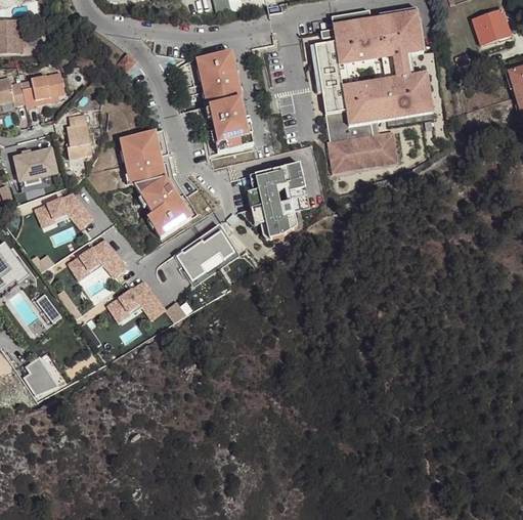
[(213,0),(217,12),(231,8),(230,0),(213,0)]
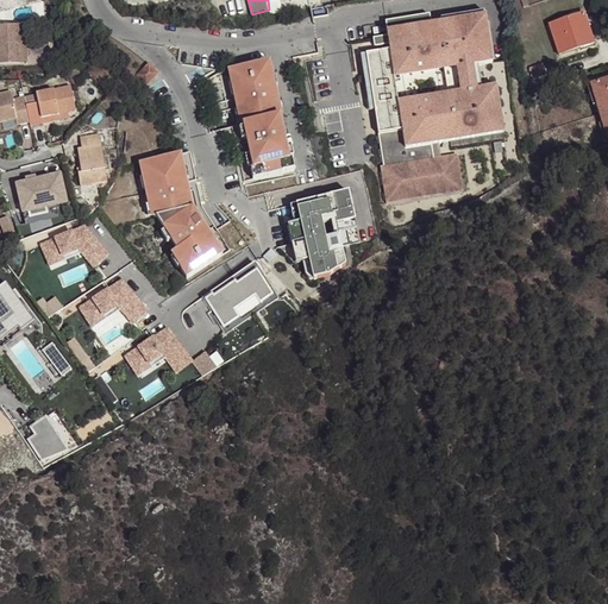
[(582,8),(547,20),(557,45),(578,38),(581,43),(593,38),(582,8)]
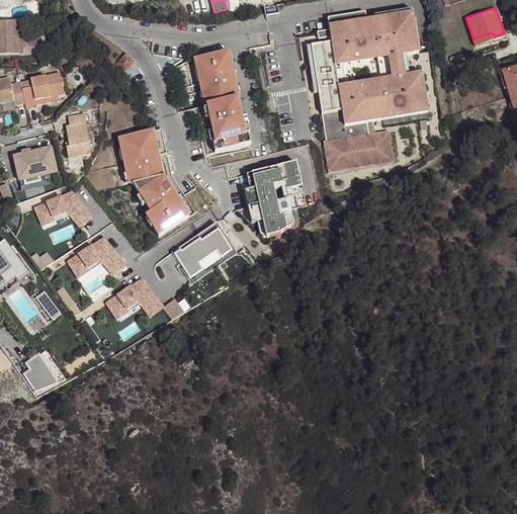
[(327,14),(328,22),(365,17),(364,8),(327,14)]
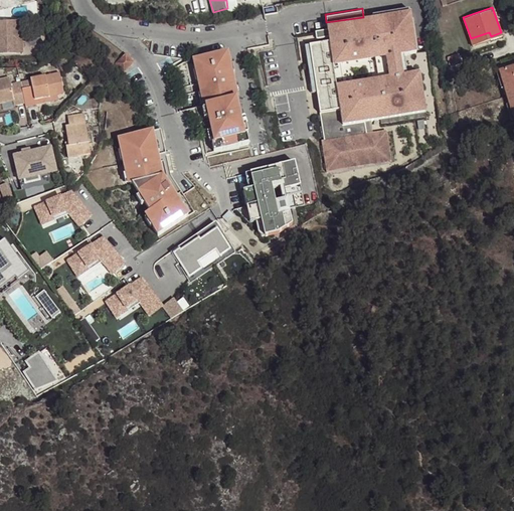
[(401,72),(398,52),(414,50),(409,10),(363,17),(326,22),(327,26),(314,28),(315,35),(328,33),(329,38),(304,42),(307,63),(312,62),(313,68),(314,77),(314,78),(313,78),(322,137),(320,137),(324,167),(388,158),(384,128),(365,130),(364,119),(423,110),(417,70),(401,72)]
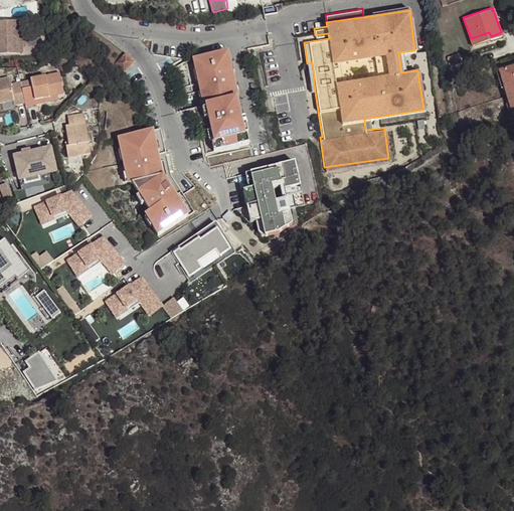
[(17,17),(0,18),(0,49),(17,49),(16,32),(18,32),(17,17)]
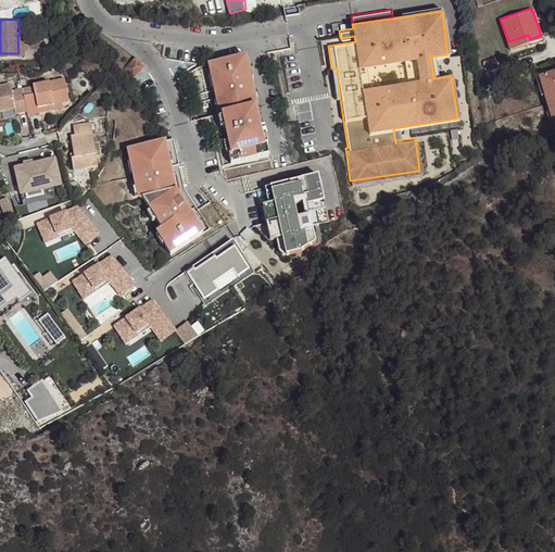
[(528,35),(508,41),(509,46),(530,39),(528,35)]
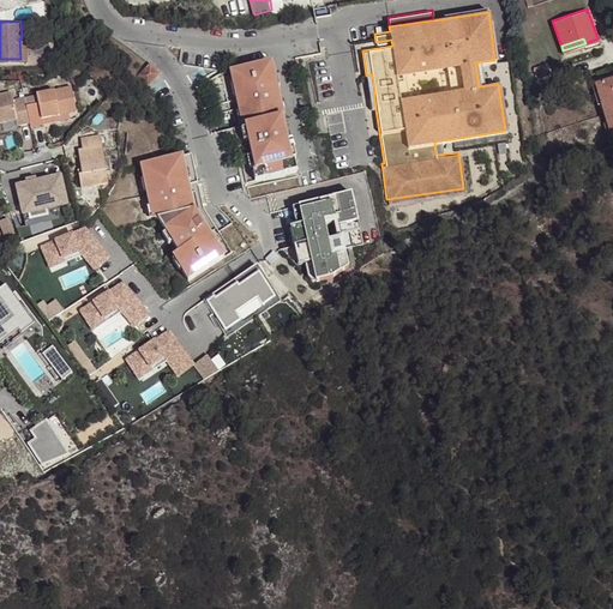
[(275,59),(224,70),(236,124),(284,113),(275,70),(277,70),(275,59)]
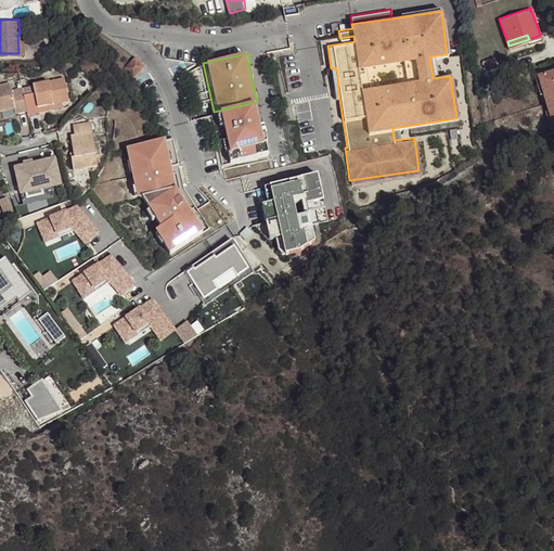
[(136,72),(146,62),(138,54),(128,63),(136,72)]
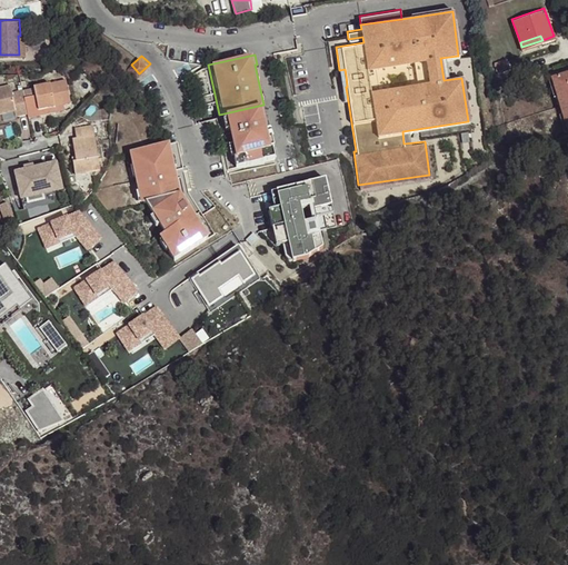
[(506,56),(494,59),(496,69),(509,66),(506,56)]
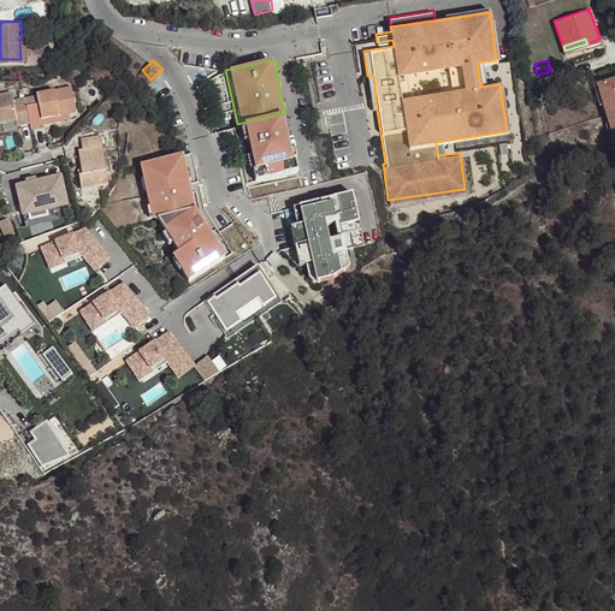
[(614,137),(614,136),(614,75),(596,81),(614,137)]
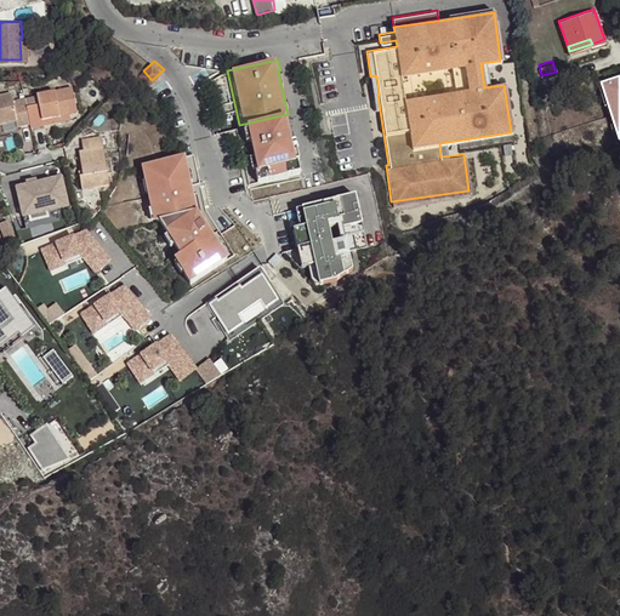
[(27,104),(29,120),(30,124),(43,121),(41,115),(68,109),(75,108),(70,84),(35,91),(37,92),(38,102),(27,104)]
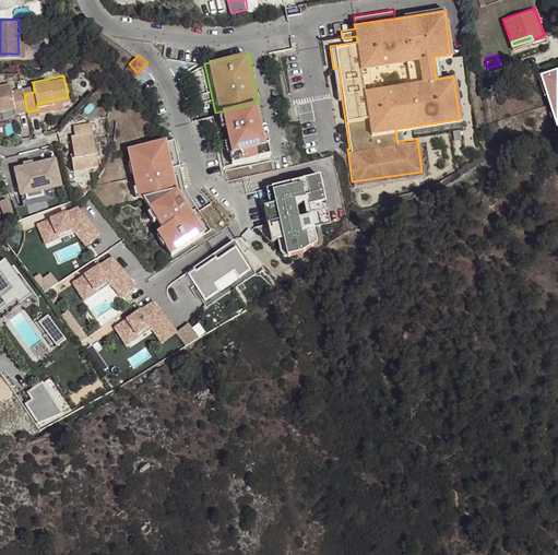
[(15,110),(26,108),(24,94),(22,85),(11,87),(10,81),(0,83),(0,107),(14,104),(15,110)]
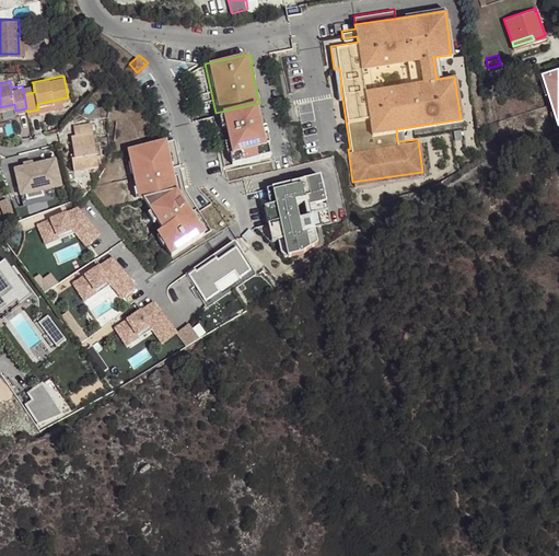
[(34,92),(33,83),(22,85),(24,94),(34,92)]
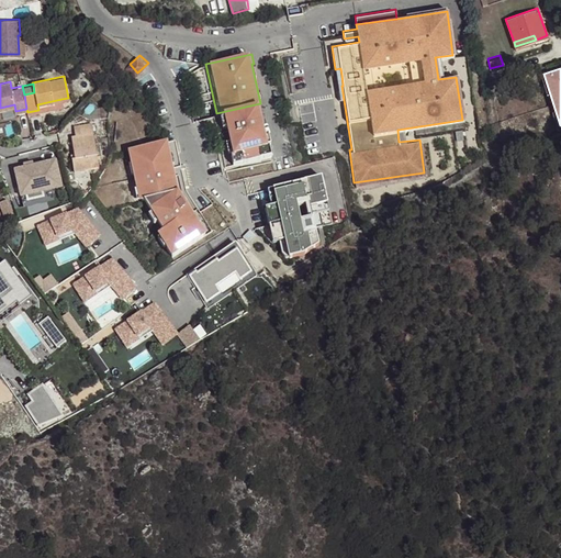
[(63,104),(62,99),(37,104),(38,110),(63,104)]
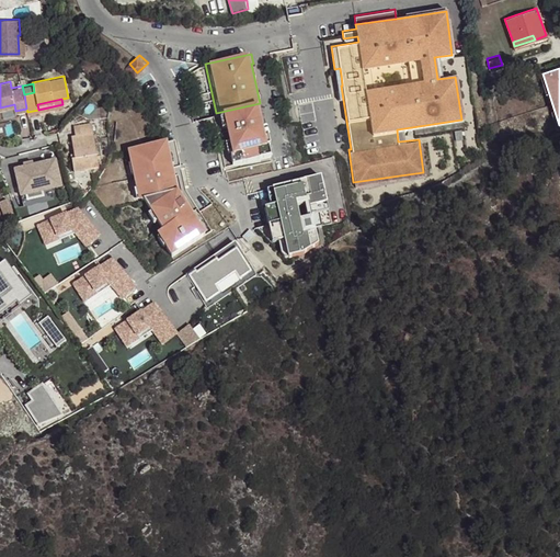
[(260,103),(216,113),(227,163),(273,154),(271,144),(269,145),(260,103)]
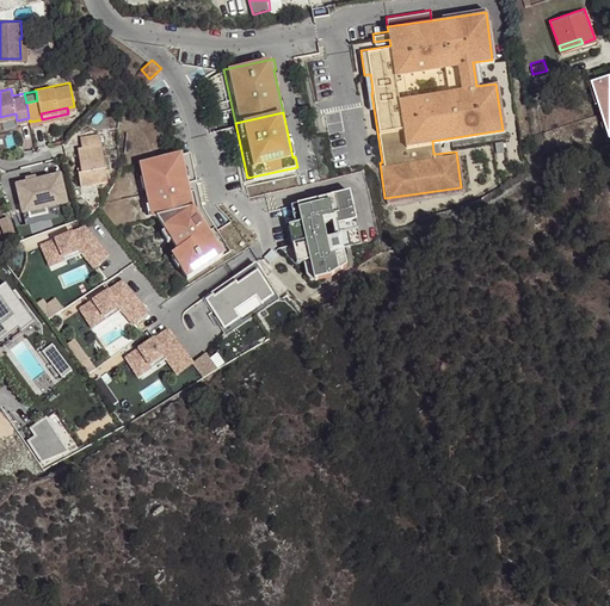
[(98,131),(80,134),(80,137),(81,144),(78,146),(81,164),(81,169),(78,171),(80,184),(86,183),(93,181),(99,180),(99,177),(106,175),(105,171),(109,171),(108,166),(104,167),(98,131)]
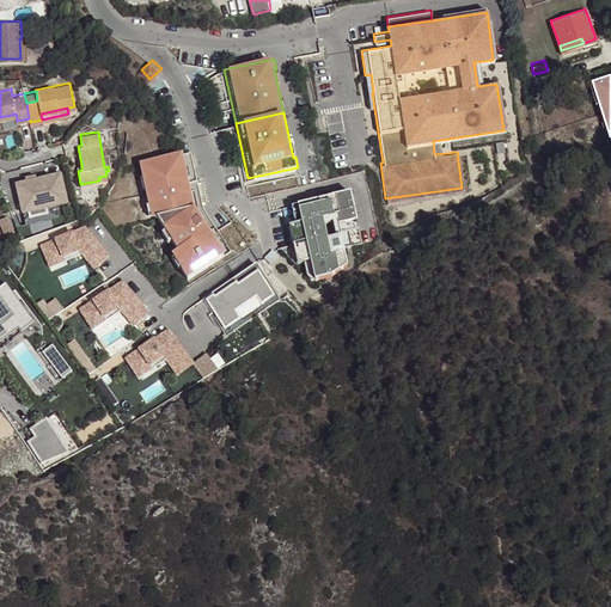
[(193,149),(142,161),(145,171),(147,171),(153,197),(156,197),(160,214),(205,204),(193,149)]
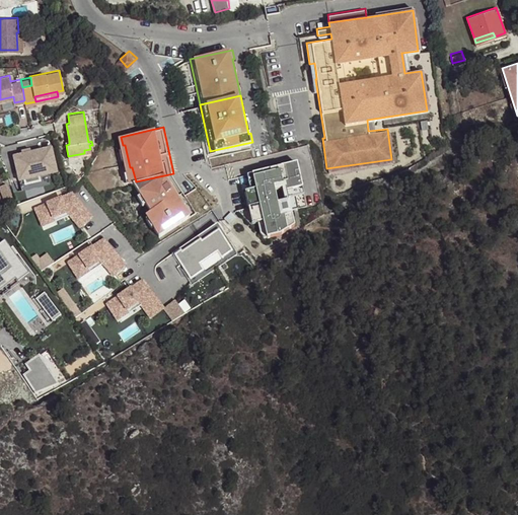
[(39,152),(51,149),(49,141),(37,144),(39,152)]
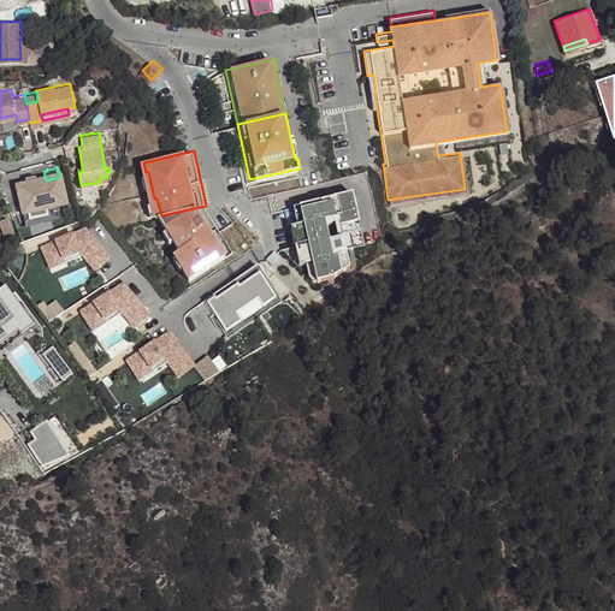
[(42,170),(17,176),(28,219),(33,218),(34,226),(47,223),(43,209),(67,203),(60,177),(46,181),(43,171),(42,170)]
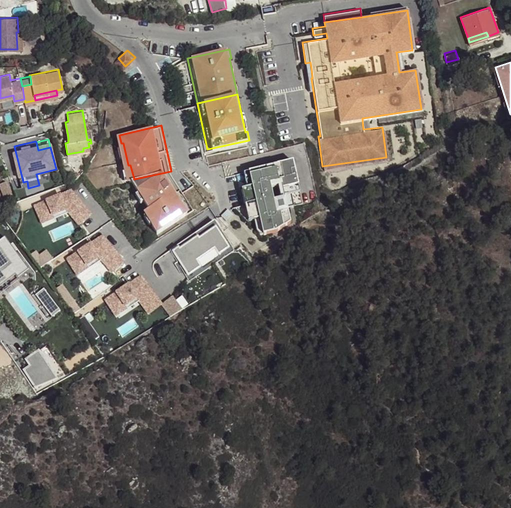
[(289,143),(291,159),(307,157),(305,141),(289,143)]
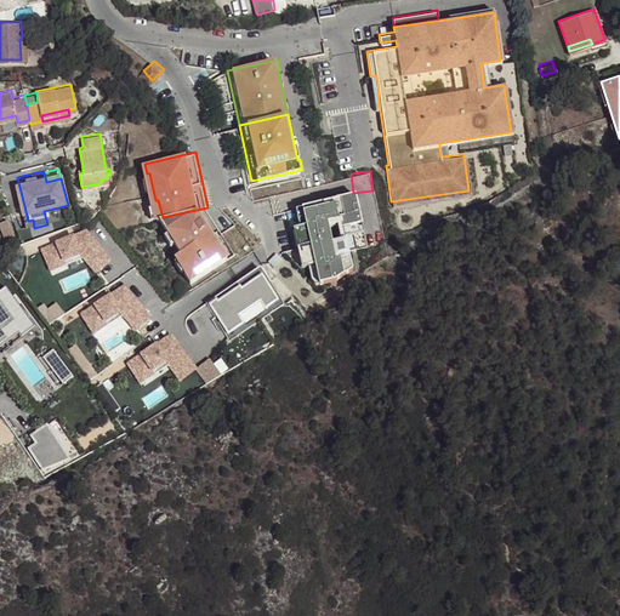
[(320,281),(337,278),(354,267),(350,249),(369,244),(364,222),(357,193),(303,206),(308,224),(302,226),(307,244),(311,263),(317,262),(320,281)]
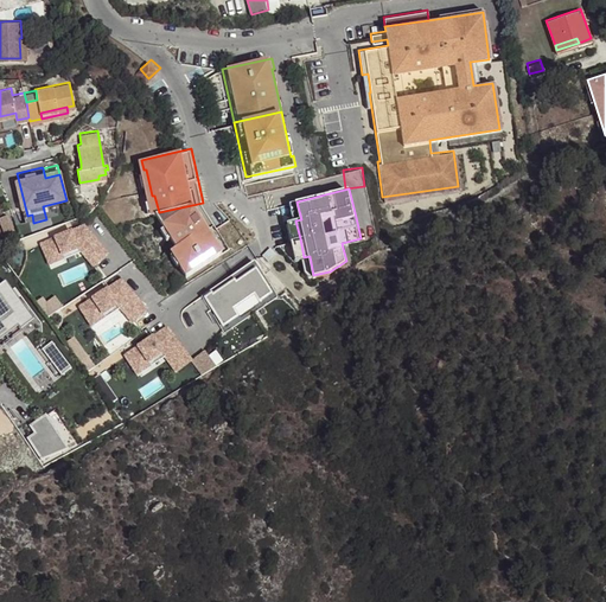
[(301,219),(297,202),(291,203),(294,221),(295,221),(301,219)]
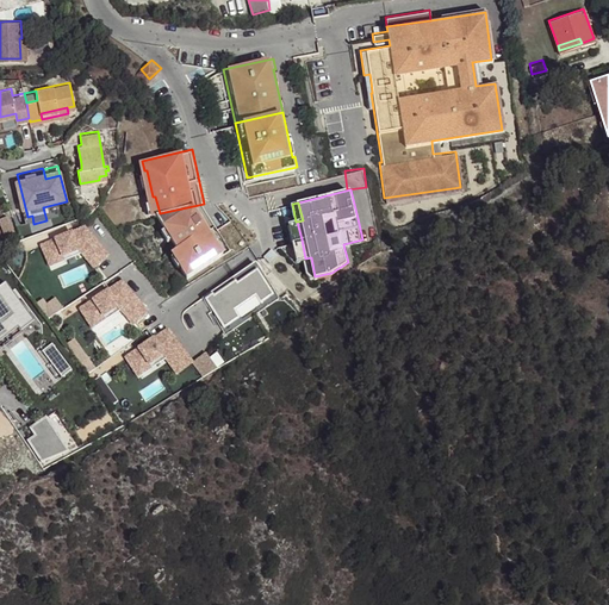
[(204,204),(160,213),(179,245),(175,248),(185,263),(182,264),(188,274),(231,248),(204,204)]
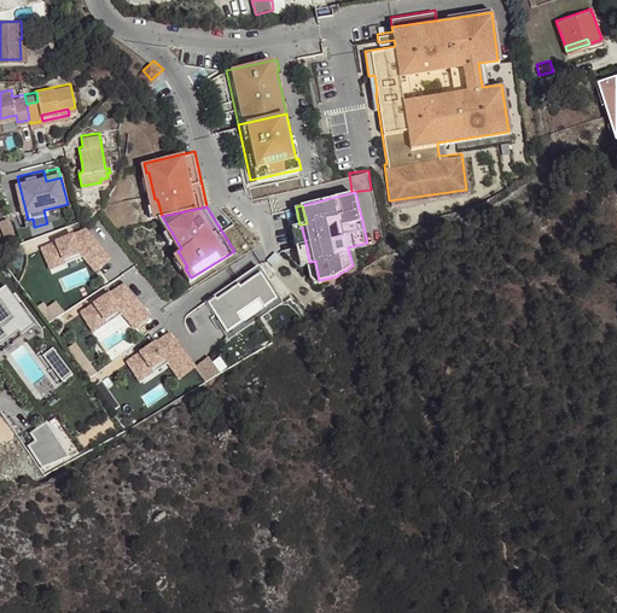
[(82,226),(31,244),(45,273),(86,254),(95,270),(109,257),(82,226)]
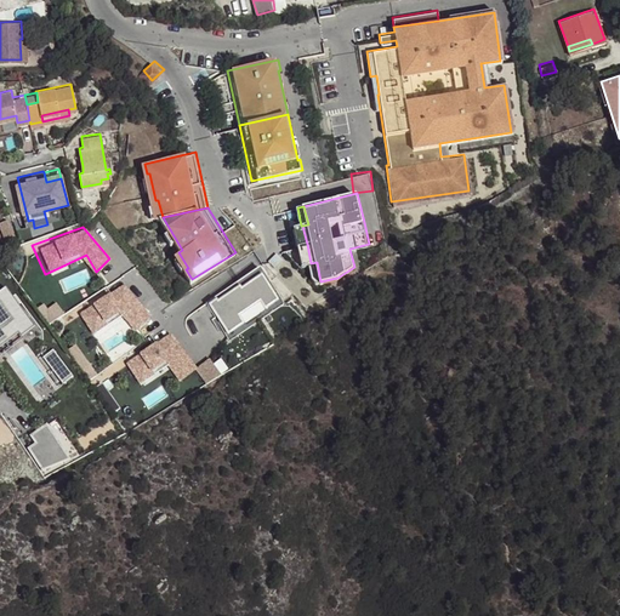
[(311,263),(307,244),(301,245),(306,264),(311,263)]
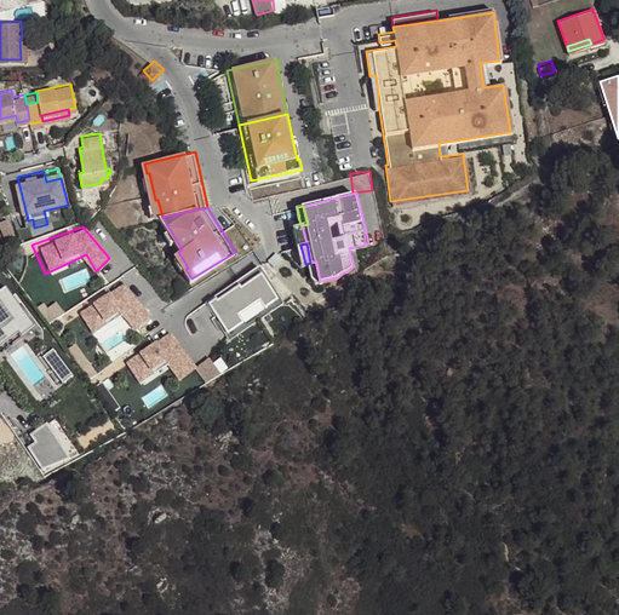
[(261,268),(204,302),(227,333),(279,303),(261,268)]
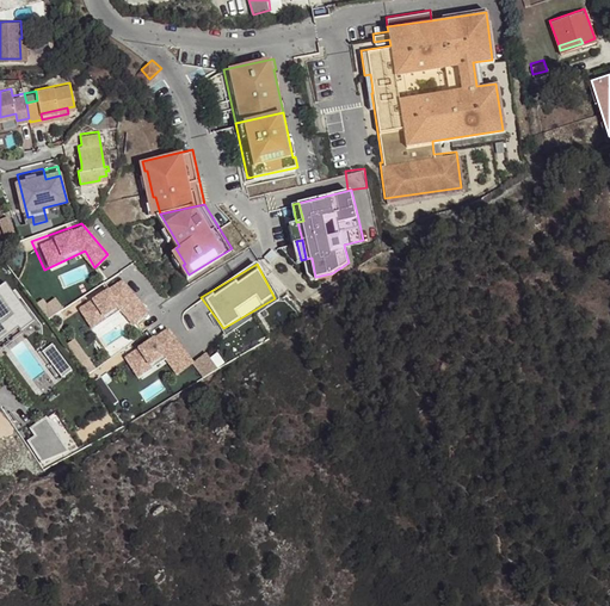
[(0,344),(41,319),(16,279),(0,288),(0,344)]
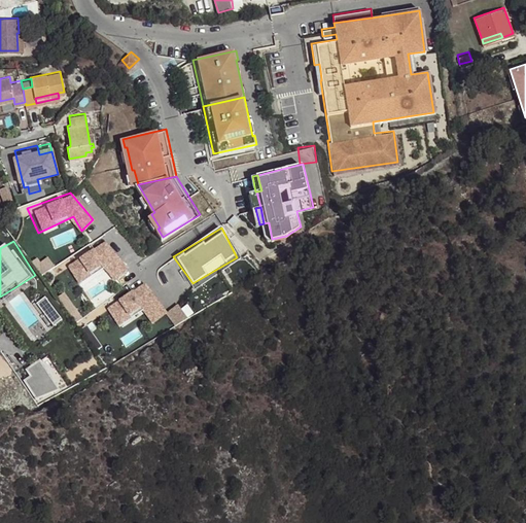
[(105,241),(68,268),(79,282),(104,267),(112,279),(129,266),(105,241)]
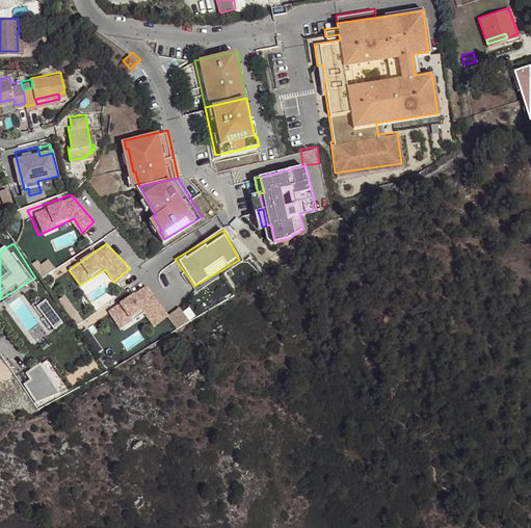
[(145,284),(106,311),(120,326),(143,311),(152,324),(166,311),(145,284)]
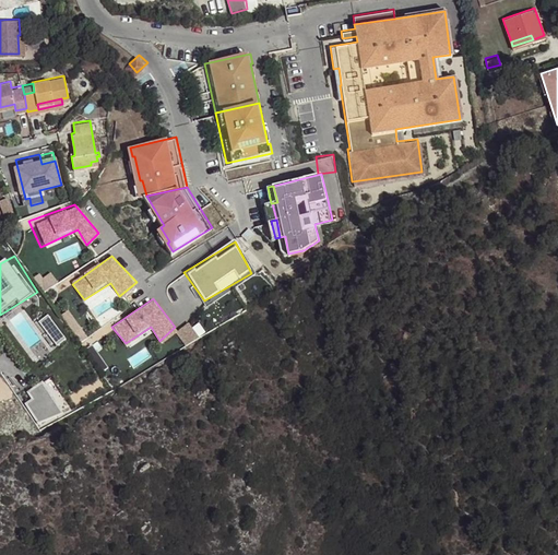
[(55,375),(30,386),(34,396),(28,398),(38,422),(69,408),(55,375)]
